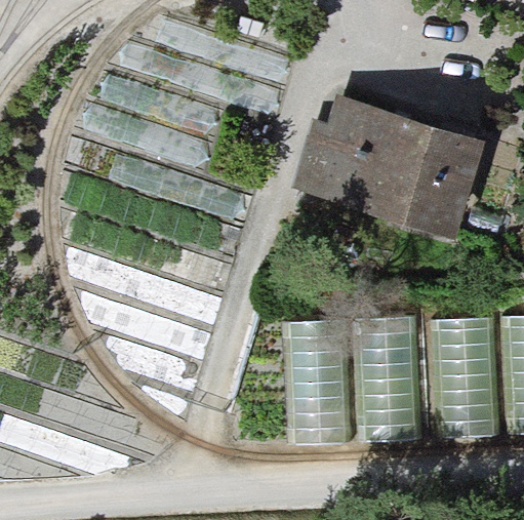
[(485,143),(334,96),(326,123),(315,119),(292,189),(363,211),(362,215),(453,244),(485,143)]
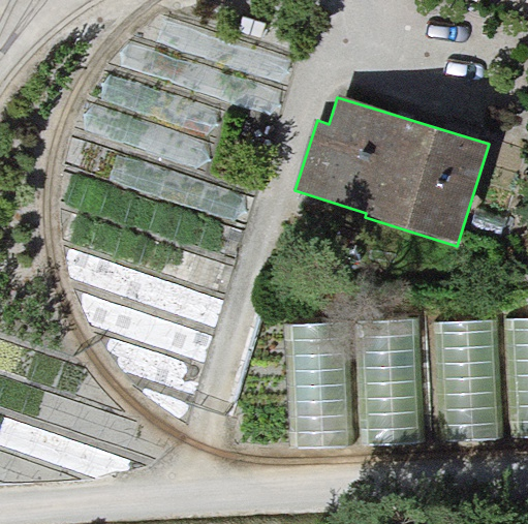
[(527,314),(508,316),(515,437),(527,435),(527,314)]
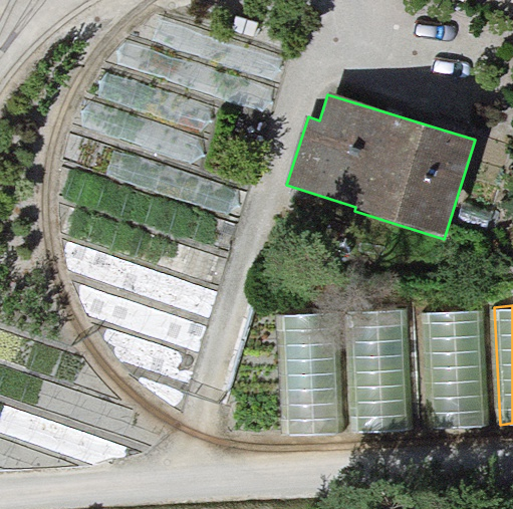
[(414,308),(351,311),(357,431),(420,428),(414,308)]
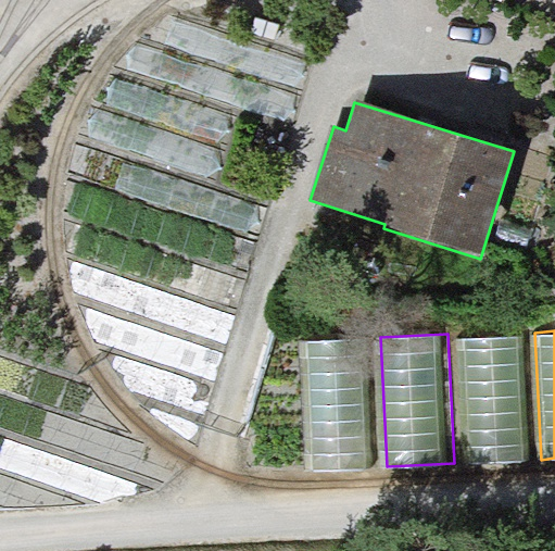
[(525,334),(459,340),(465,462),(531,459),(525,334)]
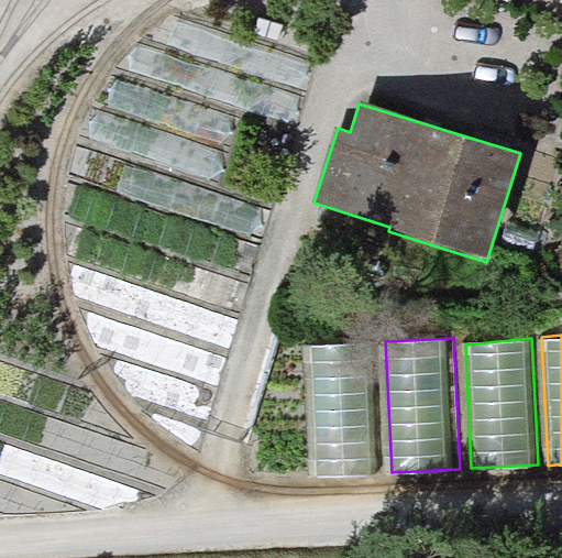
[(367,341),(304,345),(308,477),(375,473),(367,341)]
